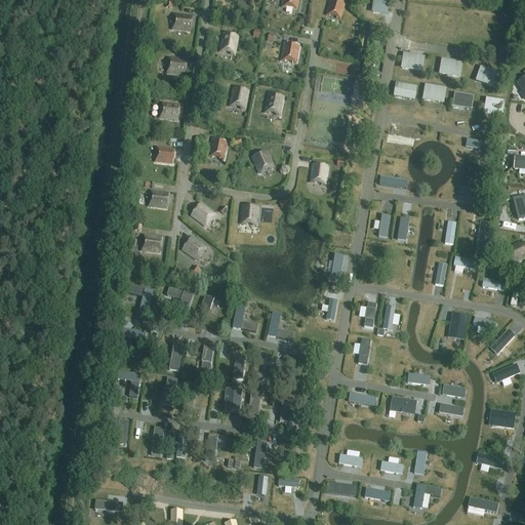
[(297,10),(298,0),(283,0),(282,7),(286,8),(286,6),(293,7),(293,9),(297,10)]
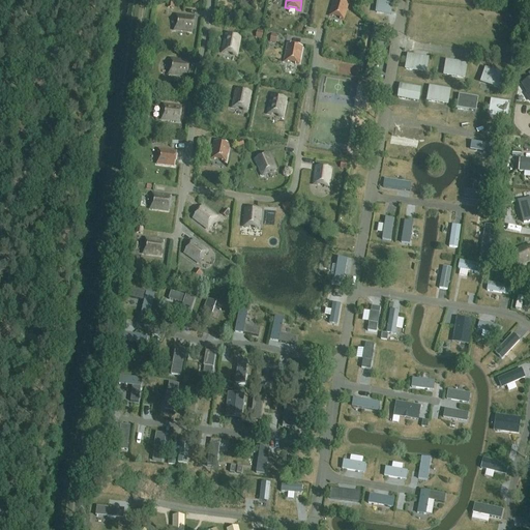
[(344,20),(349,3),(337,0),(333,0),(329,16),(333,17),(333,15),(341,17),(341,19),(344,20)]
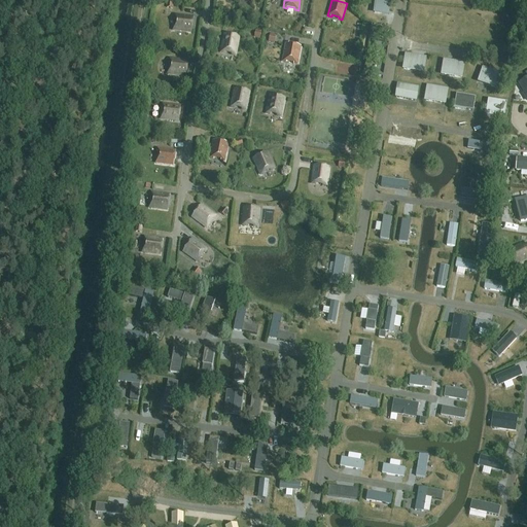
[(375,0),(374,12),(388,14),(389,0),(375,0)]
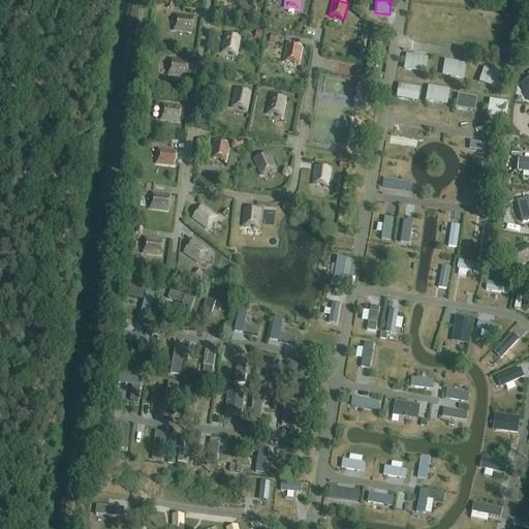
[(191,32),(193,18),(176,16),(176,19),(178,19),(177,27),(175,27),(175,30),(191,32)]
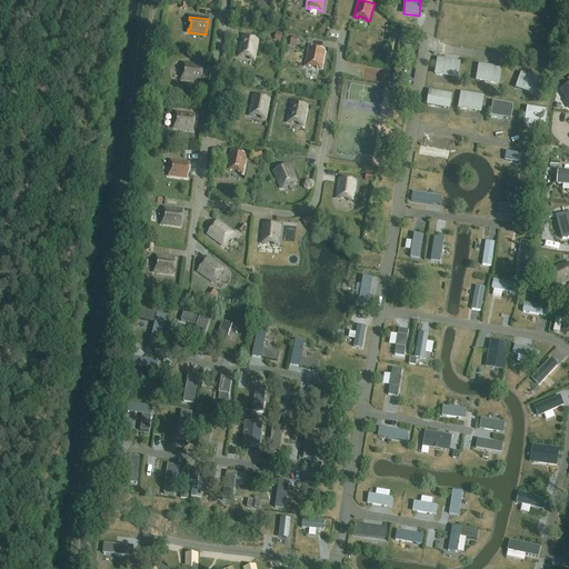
[(255,59),(258,40),(242,38),(238,56),(242,57),(242,55),(251,56),(250,58),(255,59)]
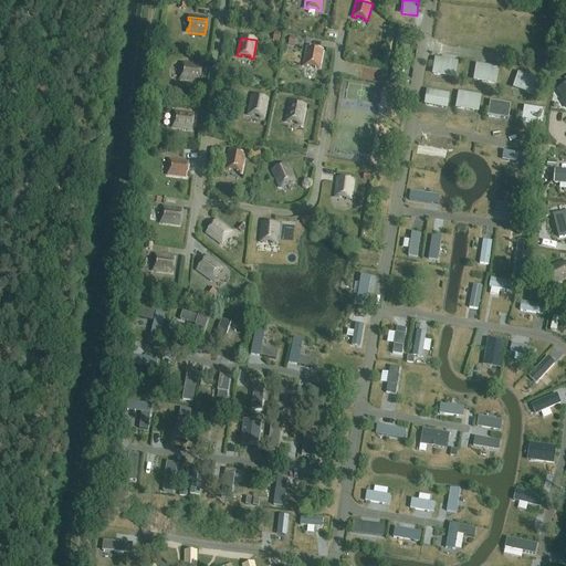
[(532,42),(532,60),(545,59),(545,42),(532,42)]
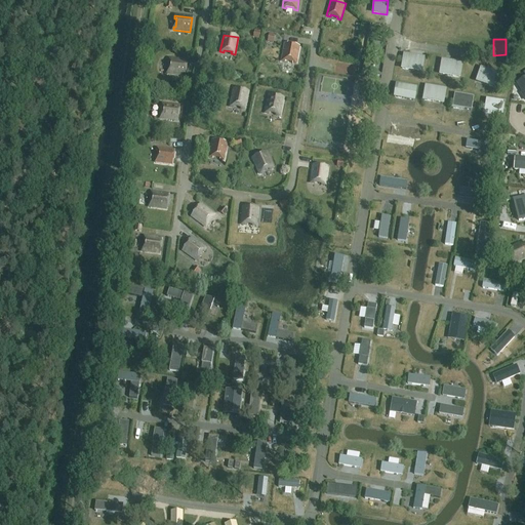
[(296,64),(299,46),(284,44),(281,62),(285,62),(285,59),(293,62),(292,64),(296,64)]
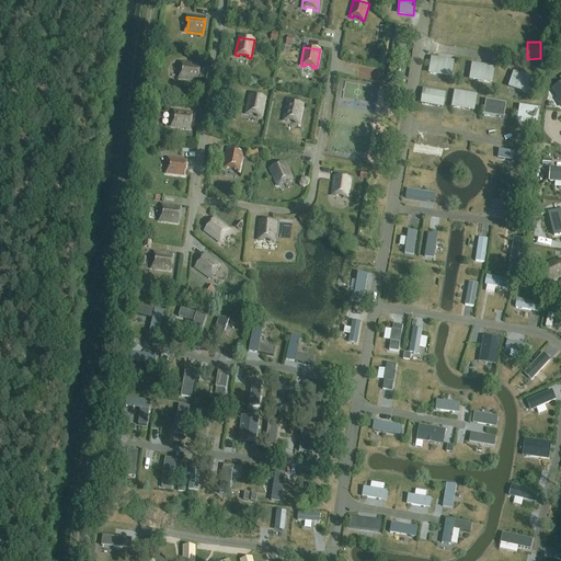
[(432,59),(430,73),(450,77),(453,63),(432,59)]
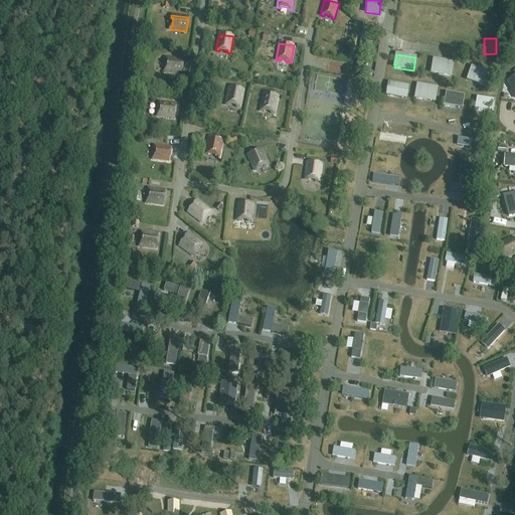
[(181,74),(183,59),(166,57),(166,61),(167,61),(166,68),(165,68),(164,72),(181,74)]
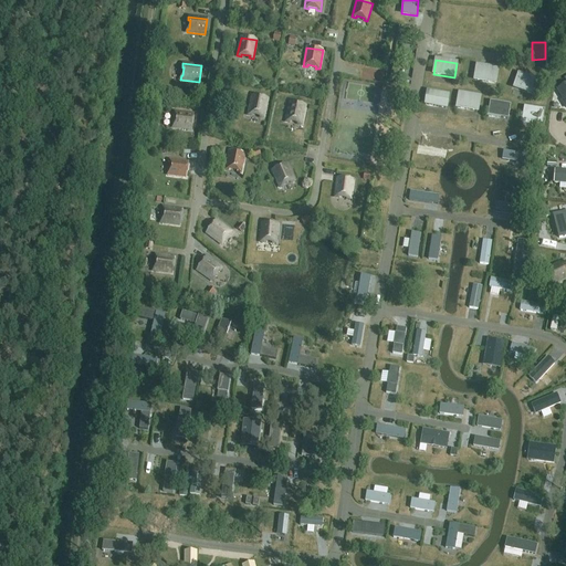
[(477,65),(474,80),(495,83),(498,69),(477,65)]
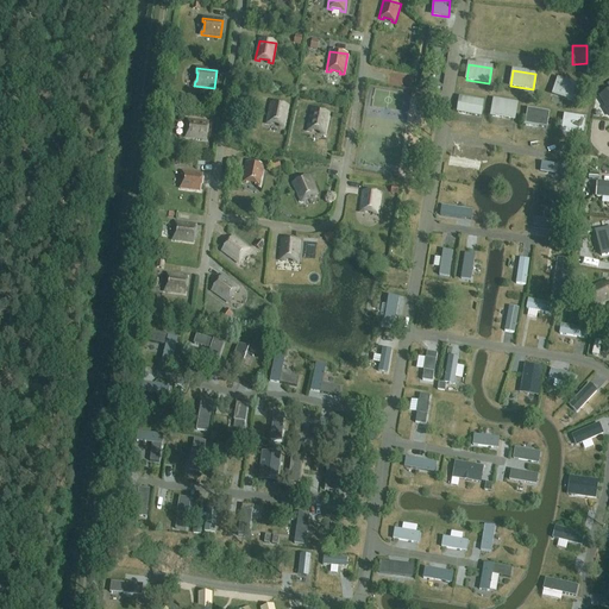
[(562,80),(556,96),(575,102),(581,86),(562,80)]
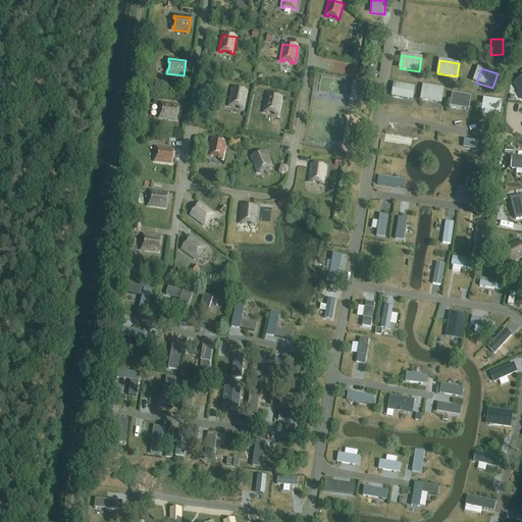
[(424,100),(446,102),(447,89),(425,86),(424,100)]
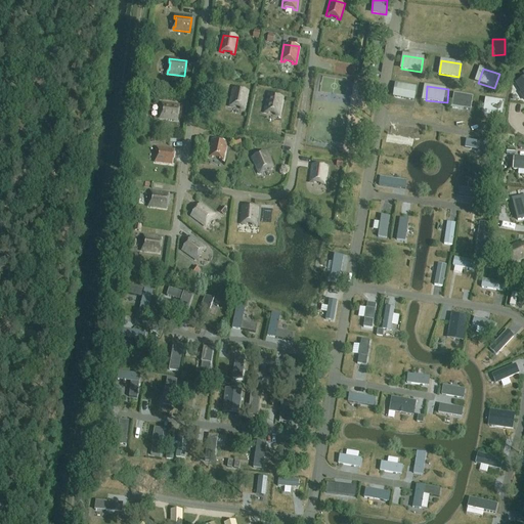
[(398,99),(417,99),(417,87),(399,87),(398,99)]
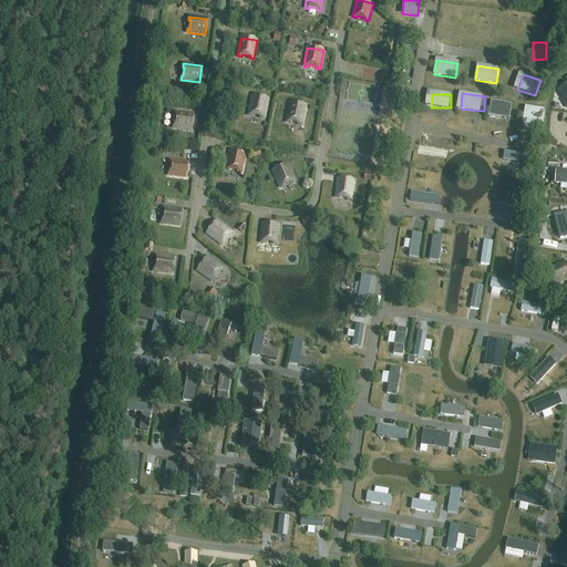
[(265,117),(268,100),(253,96),(248,114),(253,115),(253,113),(260,115),(260,117),(265,117)]
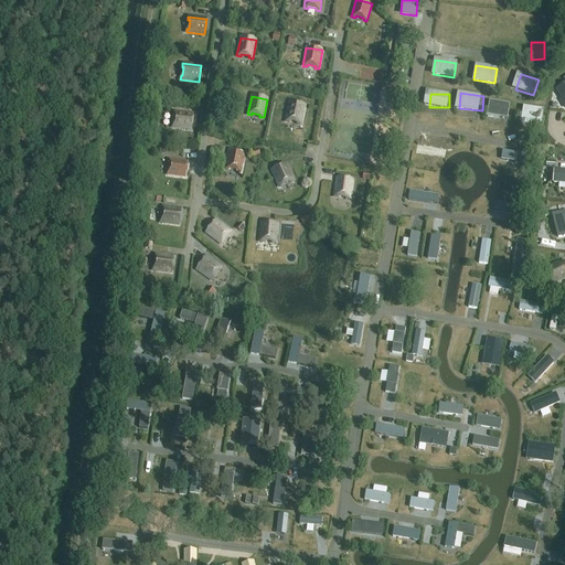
[(301,125),(305,106),(289,103),(286,121),(289,121),(290,119),(298,121),(297,124),(301,125)]
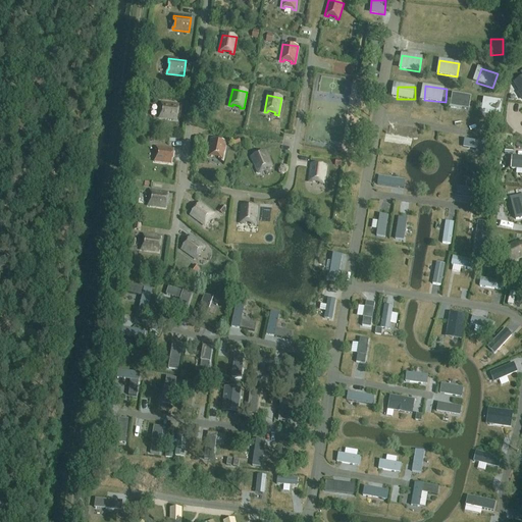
[(470,110),(472,97),(456,95),(454,107),(470,110)]
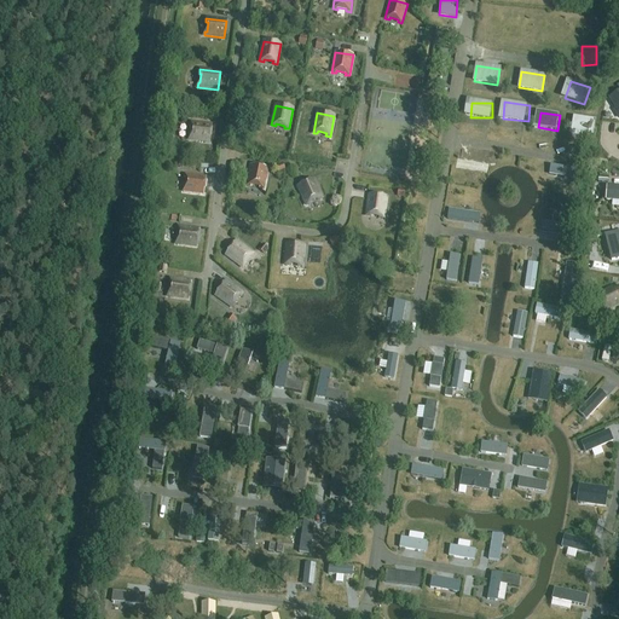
[(209,143),(212,125),(191,122),(190,127),(192,127),(191,136),(190,136),(189,140),(209,143)]
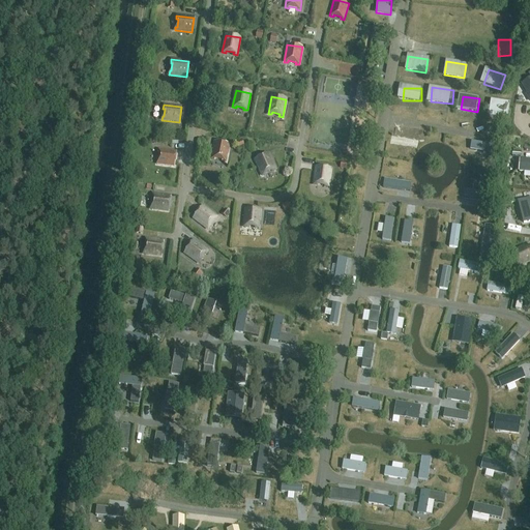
[(226,145),(218,144),(218,142),(214,142),(211,158),(226,162),(230,145),(226,144),(226,145)]
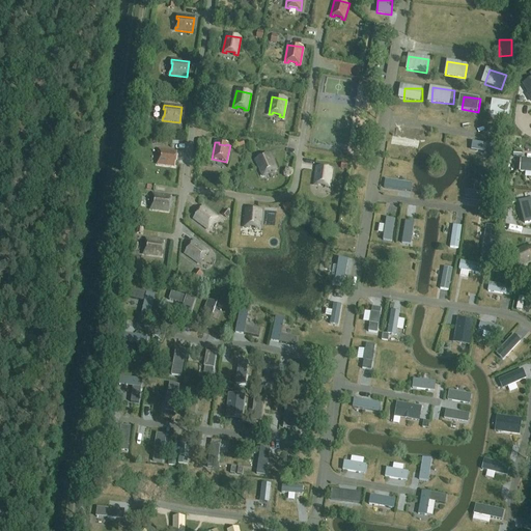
[(477,142),(476,150),(497,154),(498,154),(499,145),(477,142)]
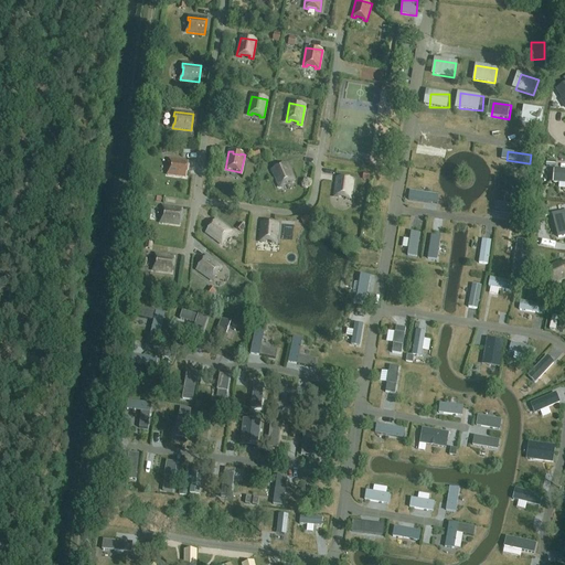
[(185,178),(188,161),(169,159),(169,163),(170,163),(169,171),(168,171),(167,176),(185,178)]
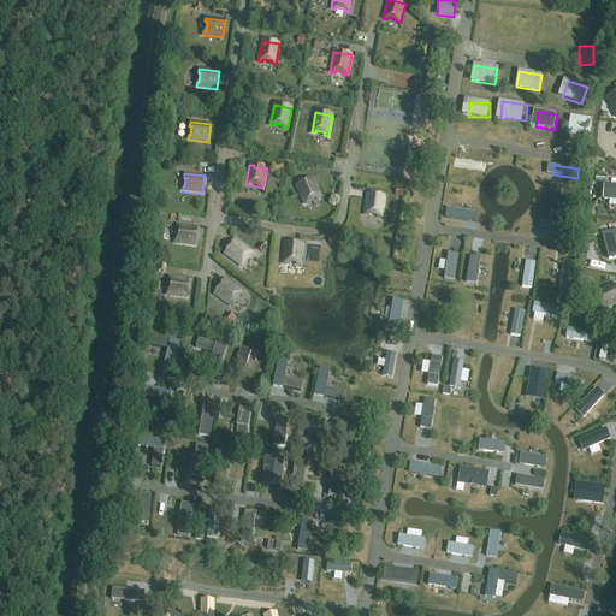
[(320,197),(313,178),(296,185),(304,205),(308,202),(308,201),(315,197),(317,199),(320,197)]
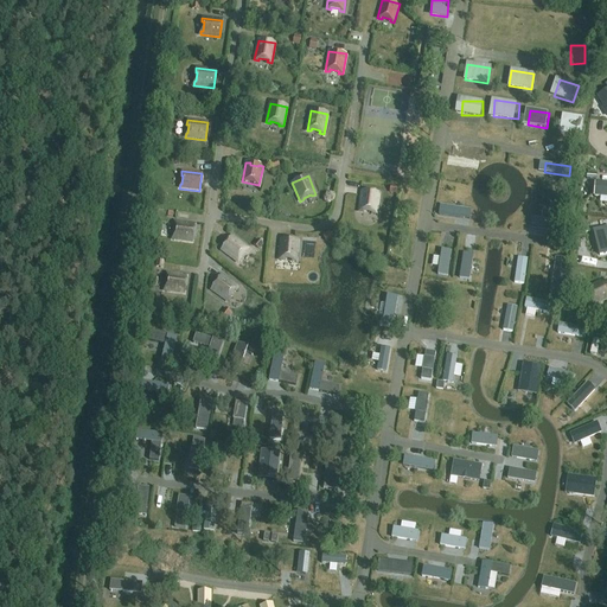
[(606,184),(595,184),(594,197),(606,197),(606,184)]
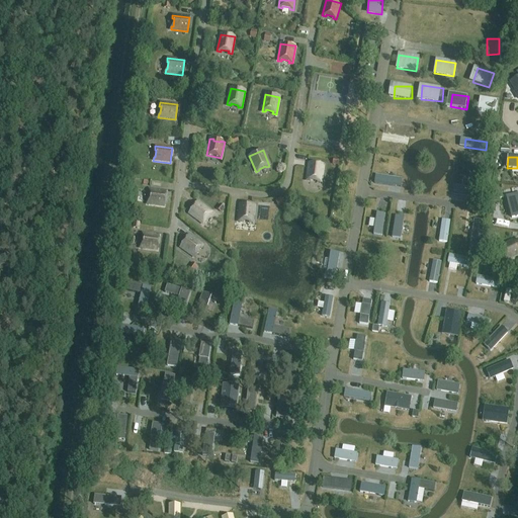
[(321,182),(324,165),(309,163),(307,180),(310,181),(311,179),(318,180),(318,182),(321,182)]
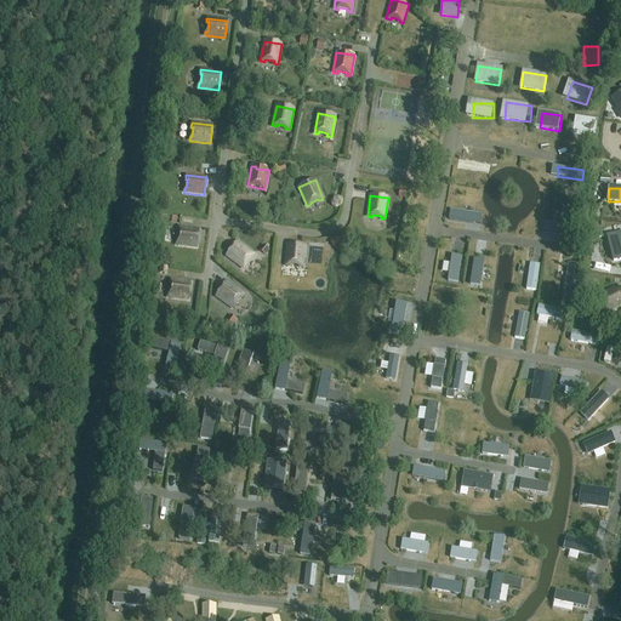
[(482,226),(484,215),(450,210),(449,221),(482,226)]
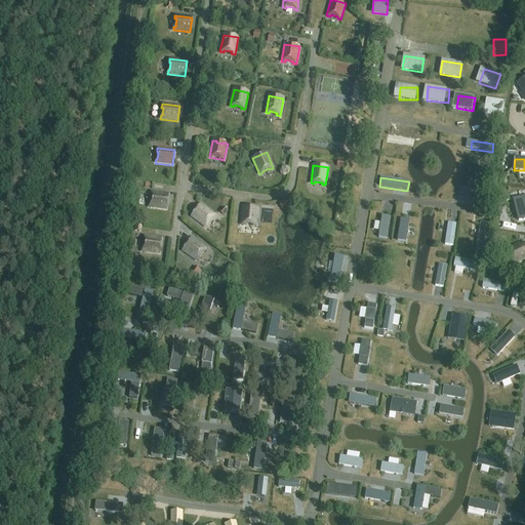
[(485,200),(487,191),(461,186),(459,196),(485,200)]
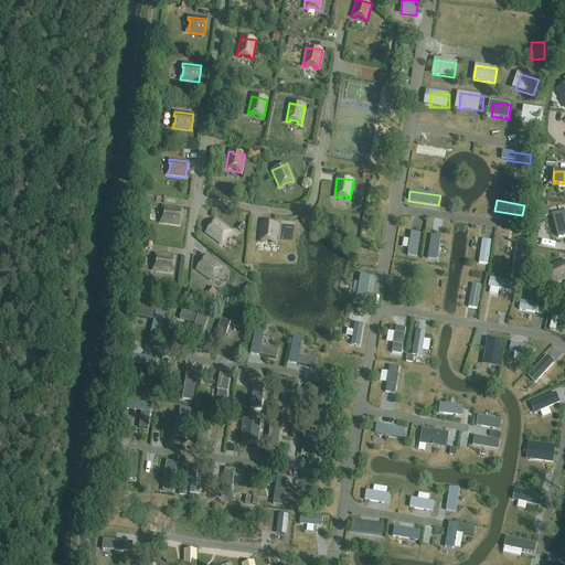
[(179,225),(181,210),(162,206),(162,211),(163,211),(162,219),(161,219),(160,223),(179,225)]
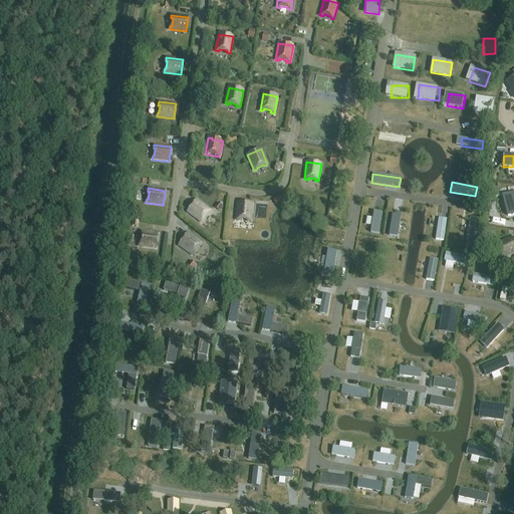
[(513,193),(503,196),(508,216),(513,214),(513,193)]
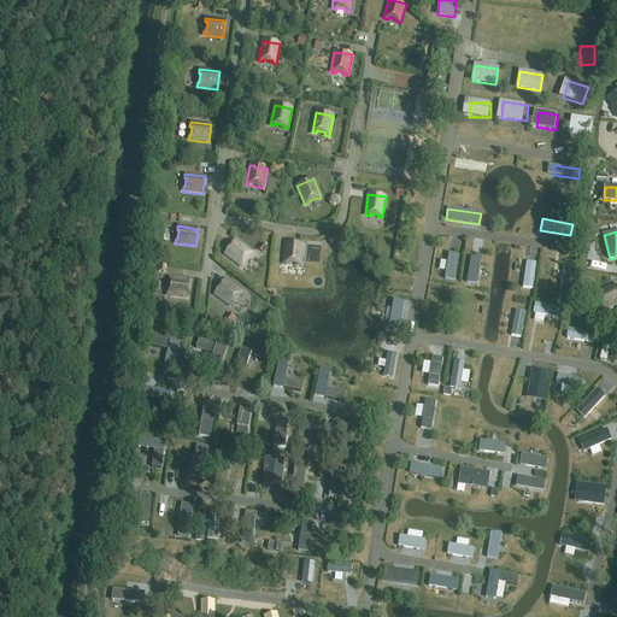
[(250,257),(252,253),(236,241),(225,254),(241,266),(244,264),(242,263),(248,256),(250,257)]
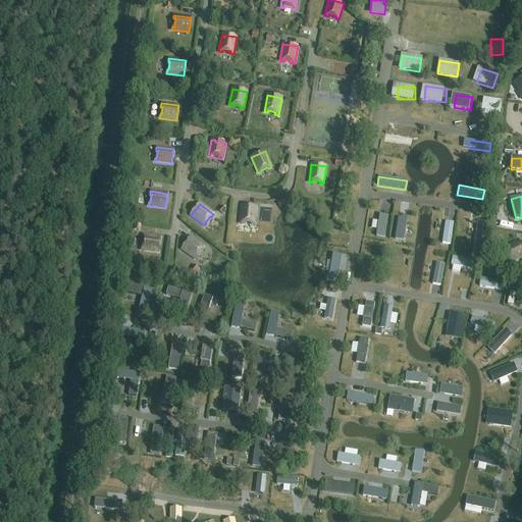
[(222,215),(226,210),(221,206),(217,211),(222,215)]
